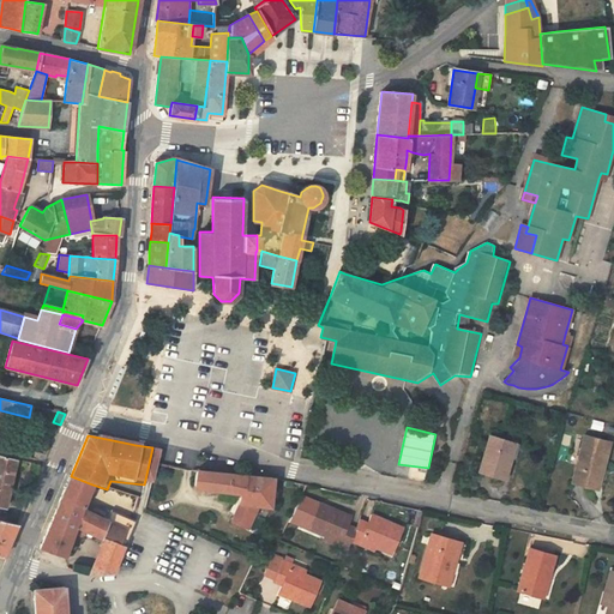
[(489,437),(479,473),(505,480),(516,444),(489,437)]
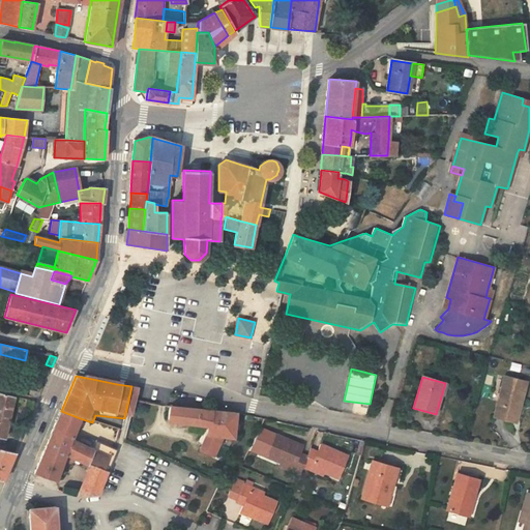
[(504,377),(494,417),(511,421),(517,402),(521,403),(526,382),(504,377)]
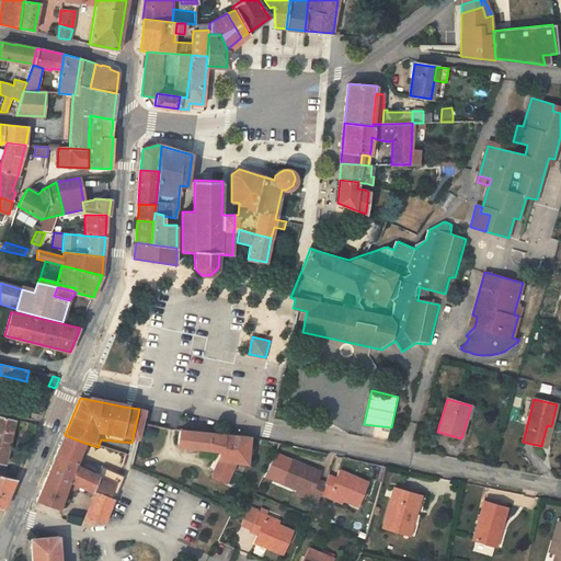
[(144,423),(146,410),(139,409),(133,438),(139,439),(144,423)]
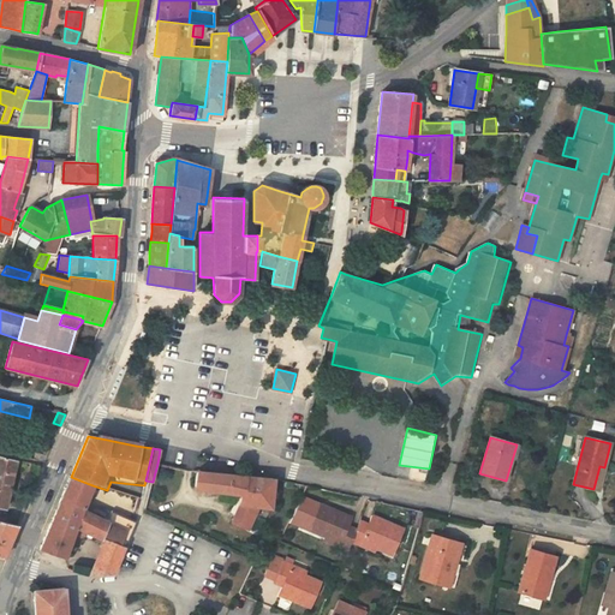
[(16,460),(0,455),(0,507),(5,508),(16,460)]
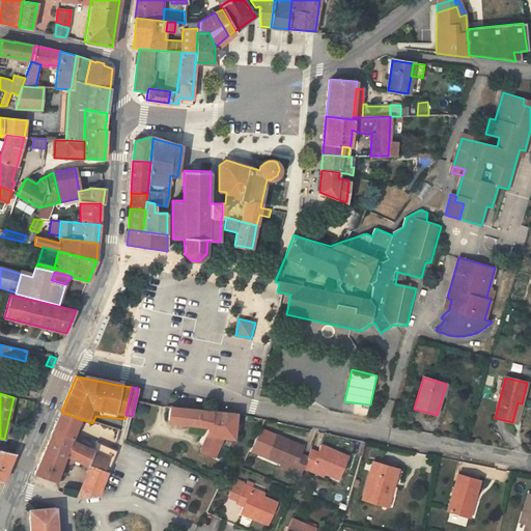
[(518,402),(512,422),(518,423),(522,403),(518,402)]
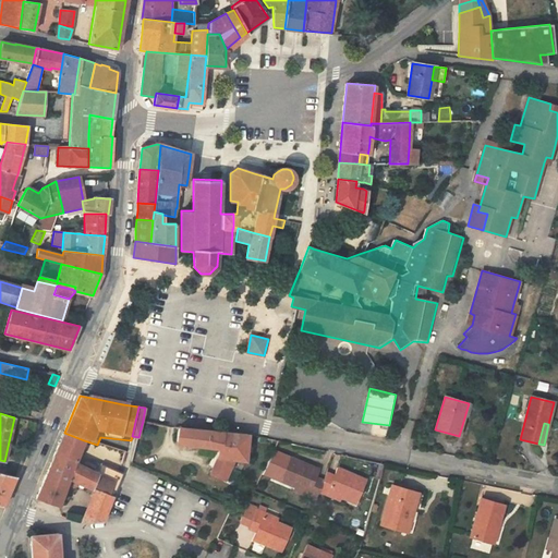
[(249,434),(180,427),(177,444),(201,446),(219,449),(218,455),(218,458),(210,473),(225,480),(231,465),(229,464),(231,459),(240,460),(245,461),(249,434)]
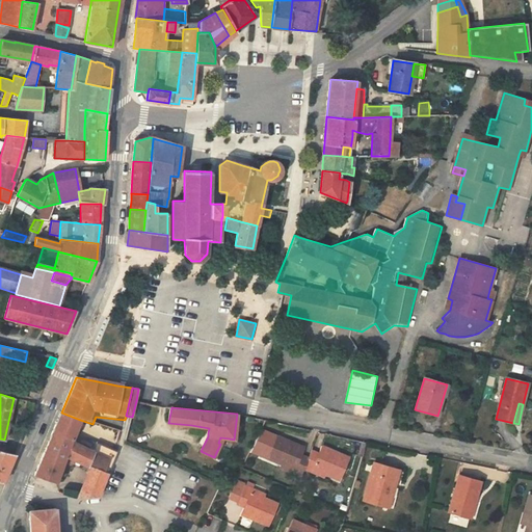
[(72,437),(80,420),(61,413),(52,434),(71,443),(72,437)]
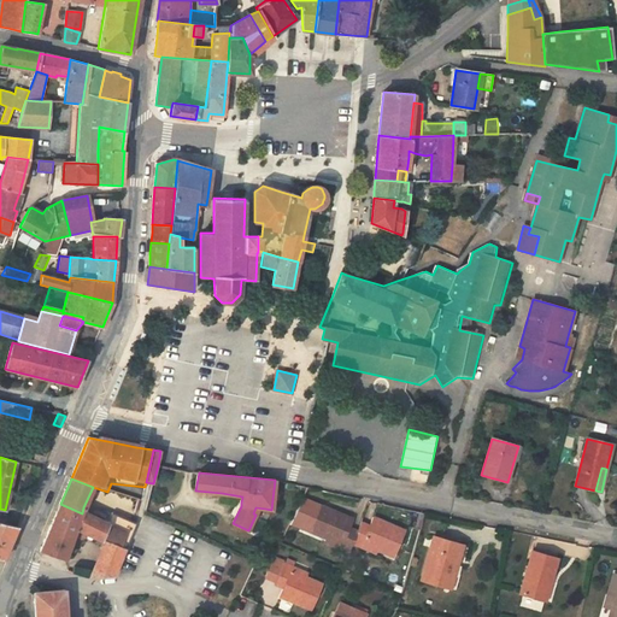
[(82,544),(86,534),(76,530),(82,513),(60,504),(41,551),(66,559),(74,540),(82,544)]
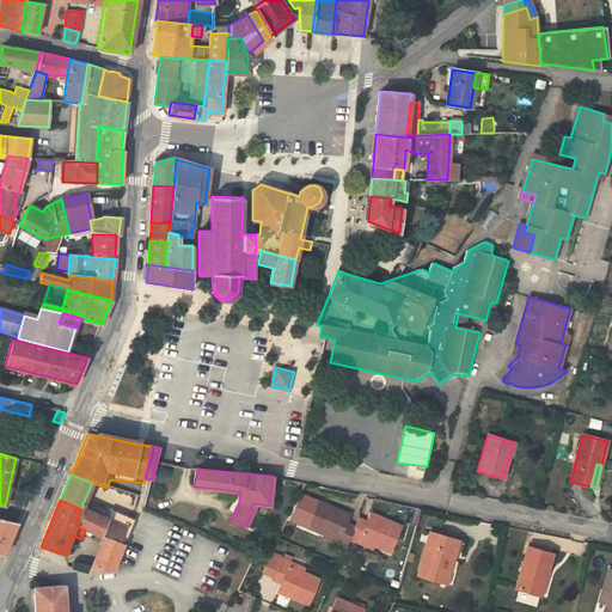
[(349,539),(353,531),(344,528),(346,524),(350,515),(319,502),(308,528),(325,534),(338,540),(337,544),(346,548),(349,539)]
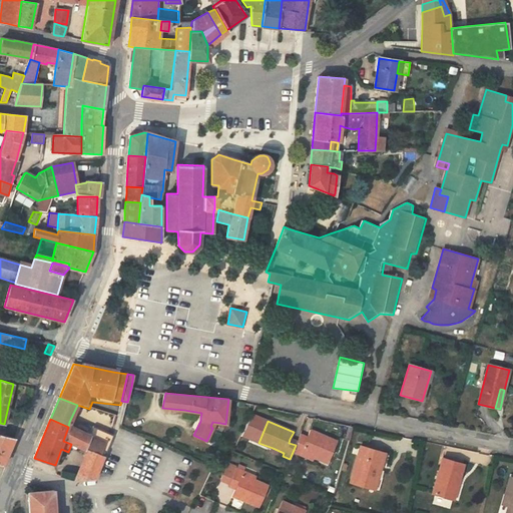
[(83,449),(91,429),(78,424),(77,426),(76,430),(68,427),(63,441),(71,444),(83,449)]
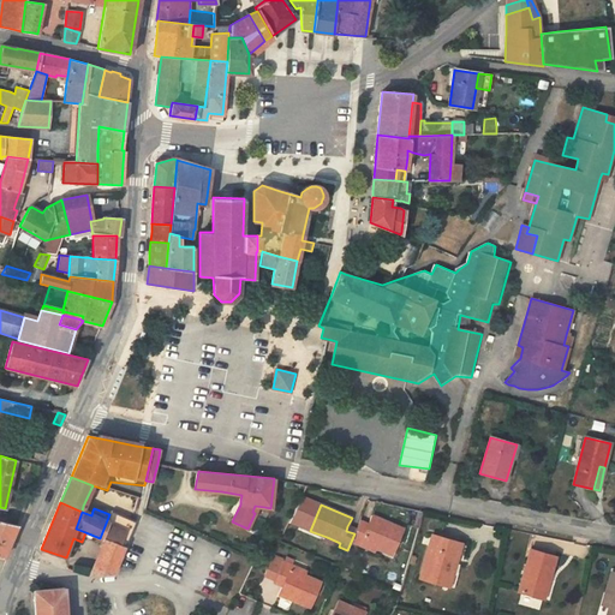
[(136,523),(131,521),(111,512),(109,514),(100,538),(103,539),(125,548),(136,523)]
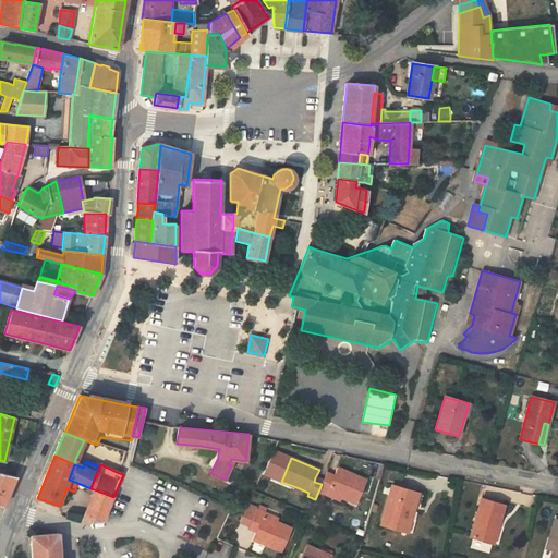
[(323,481),(322,484),(318,492),(327,495),(328,493),(341,497),(355,502),(365,480),(338,469),(335,476),(334,480),(325,476),(323,481)]
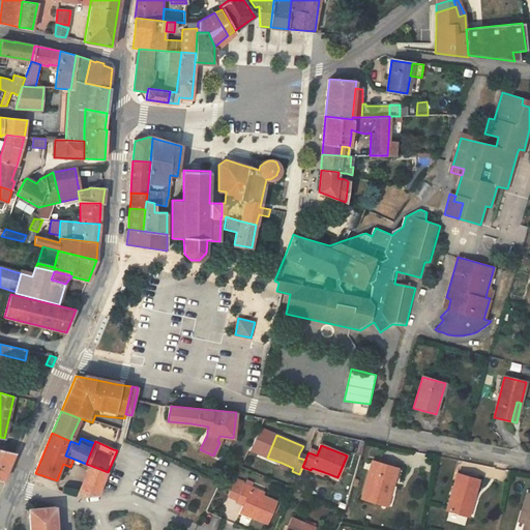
[(0,479),(3,481),(16,452),(0,448),(0,479)]
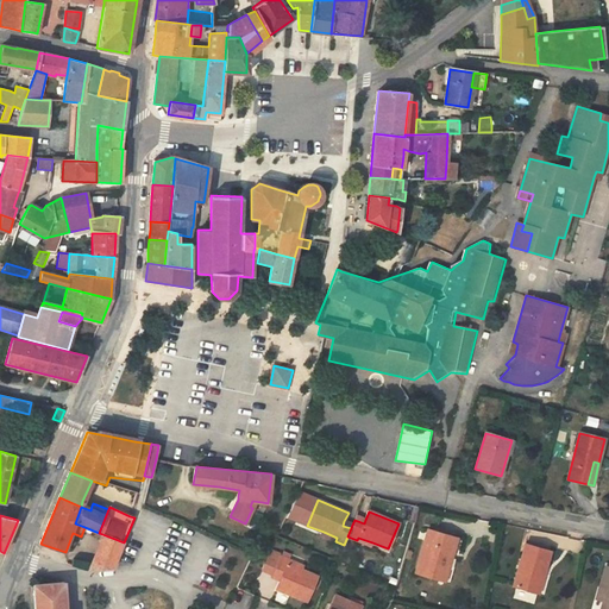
[(451,560),(457,539),(428,531),(415,572),(440,579),(446,559),(451,560)]
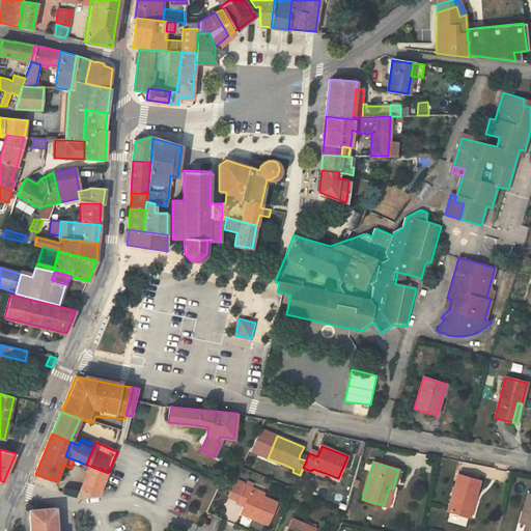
[(99,497),(108,473),(89,466),(77,498),(99,497)]
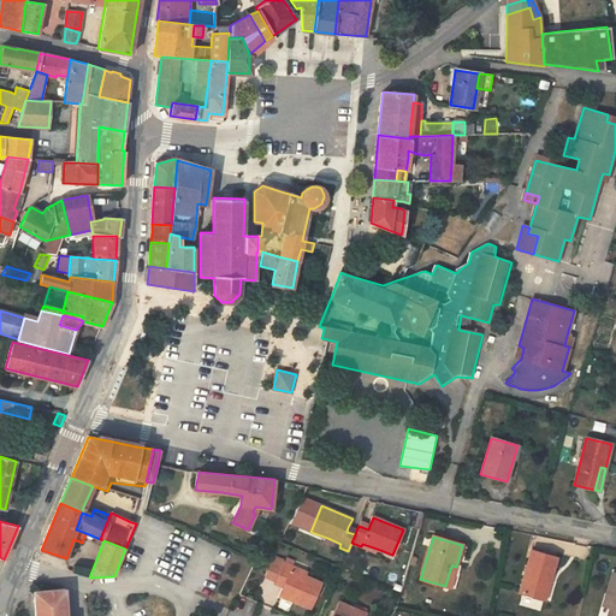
[(519,592),(540,598),(546,578),(551,579),(557,557),(531,551),(519,592)]
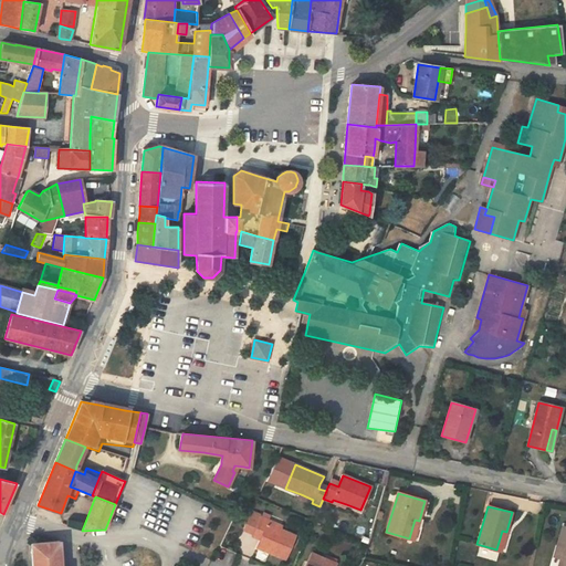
[(251,513),(248,520),(244,528),(255,533),(262,536),(261,540),(258,547),(285,559),(295,536),(281,530),(268,524),(269,521),(251,513)]
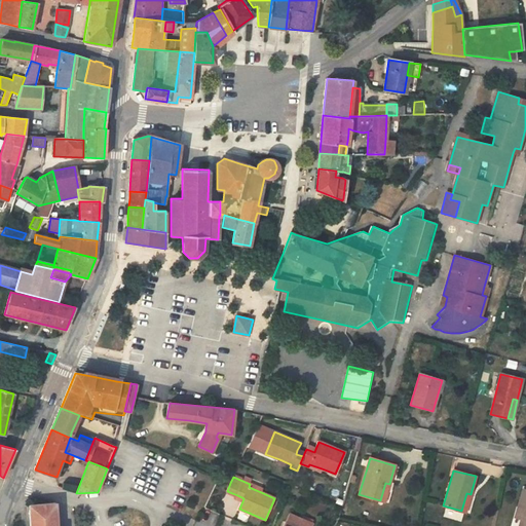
[(385,483),(380,500),(384,501),(389,484),(385,483)]
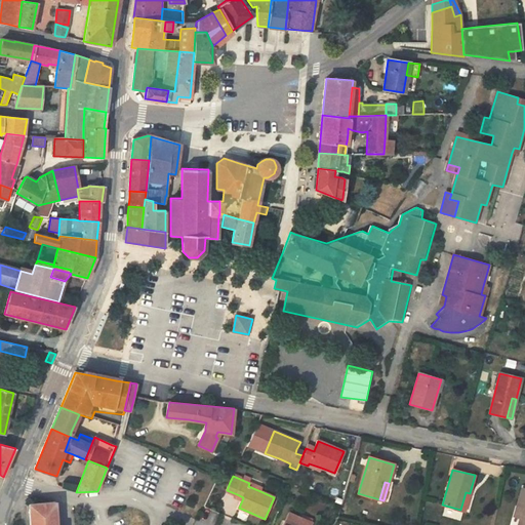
[(248,486),(260,491),(261,488),(249,483),(248,486)]
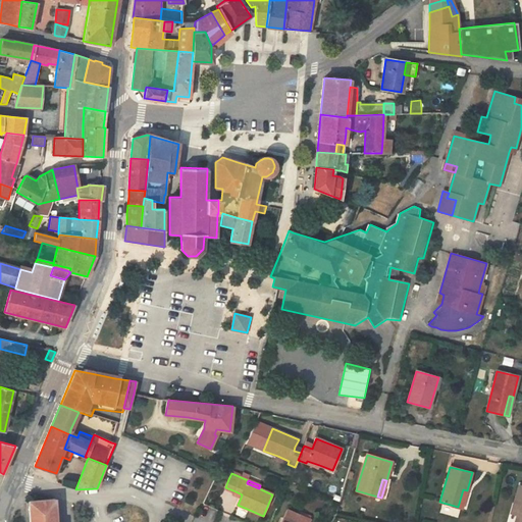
[(521,521),(521,486),(519,486),(511,513),(517,515),(515,521),(521,521)]
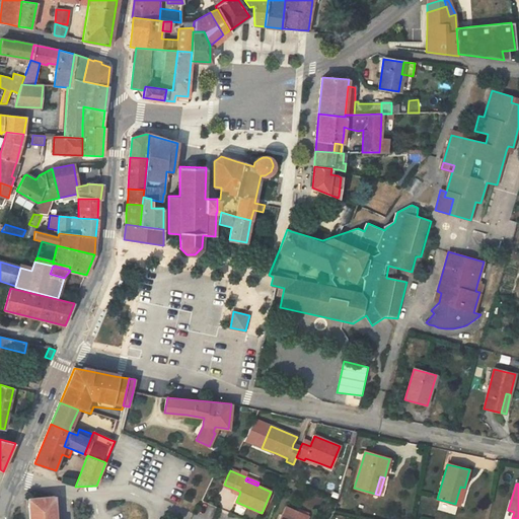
[(455,504),(459,505),(464,488),(460,487),(455,504)]
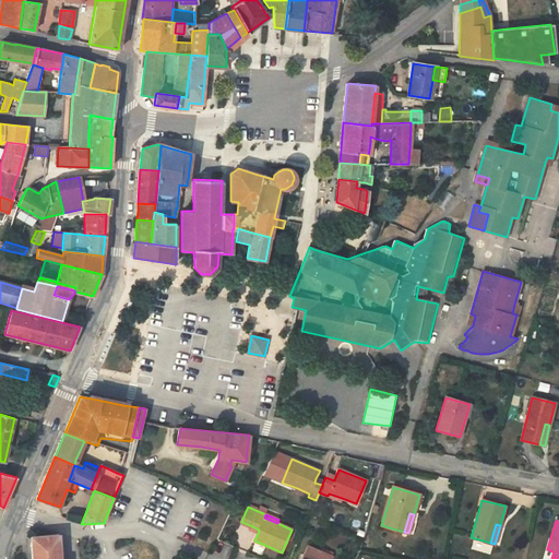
[(32,536),(32,544),(59,540),(59,534),(32,536)]
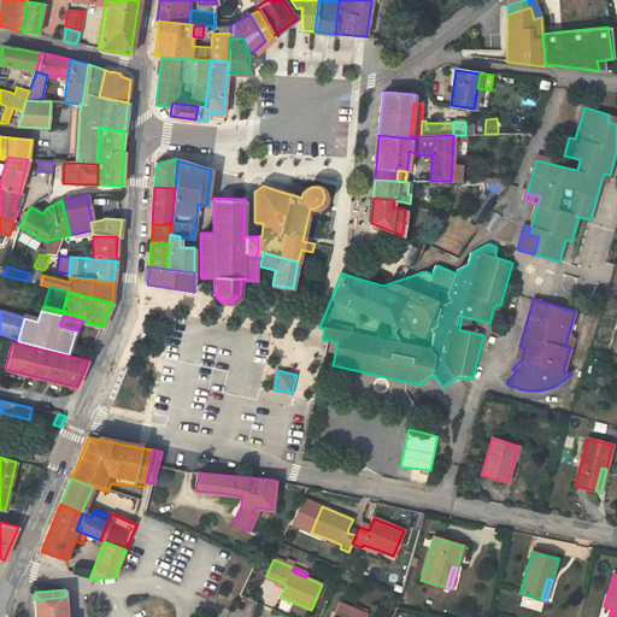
[(65,597),(35,600),(35,616),(66,616),(66,609),(65,597)]
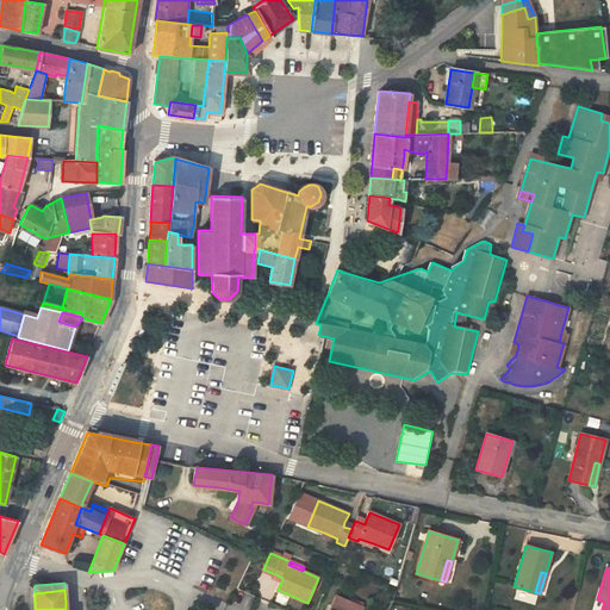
[(361,609),(362,608),(336,597),(329,609),(361,609)]
